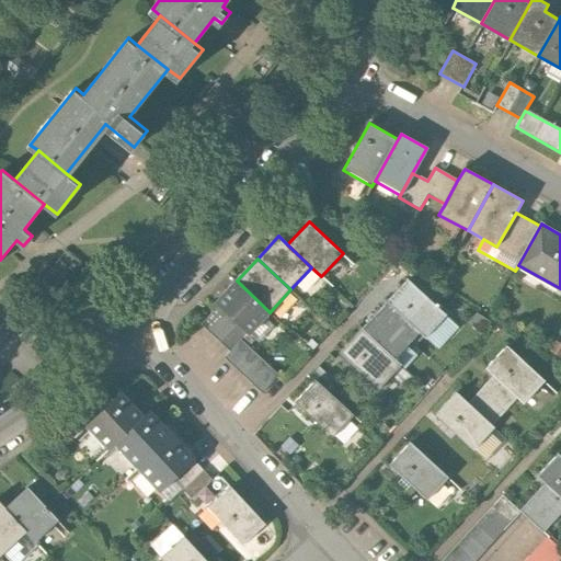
[(387,301),(396,309),(420,331),(425,338),(447,313),(409,278),(387,301)]
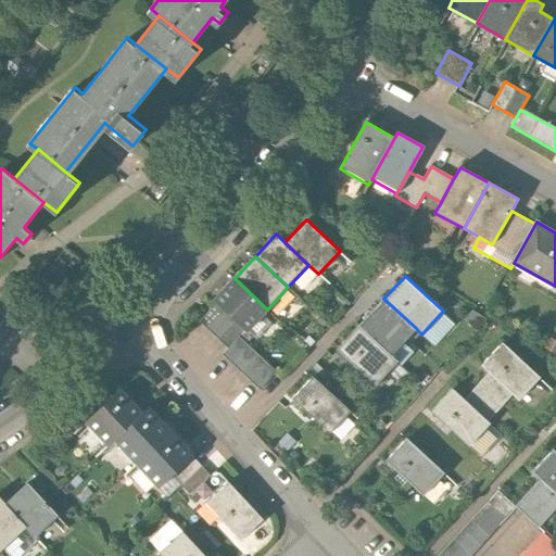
[(214,301),(217,303),(245,330),(247,331),(267,310),(235,278),(214,301)]
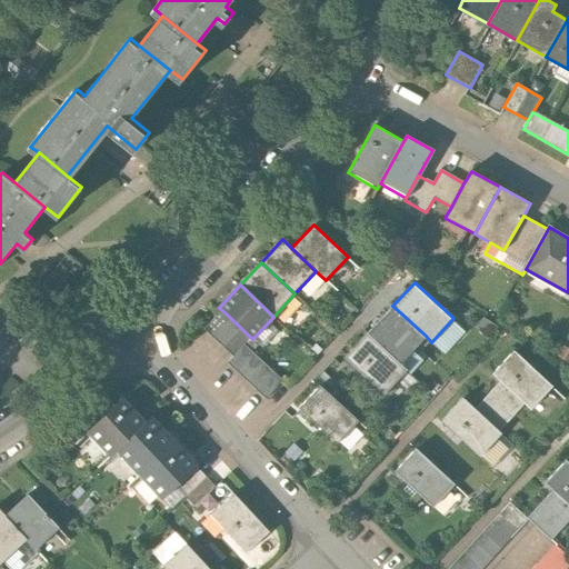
[(243,346),(251,338),(222,310),(203,330),(233,358),(228,363),(267,399),(283,382),(243,346)]
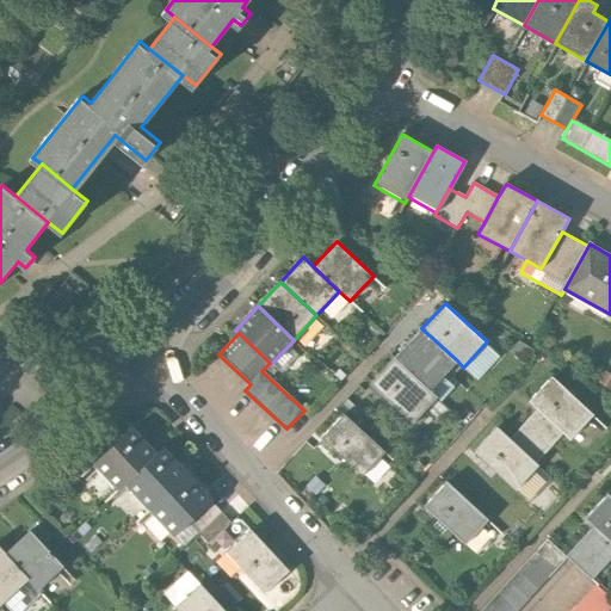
[(430,389),(457,360),(431,337),(403,365),(430,389)]
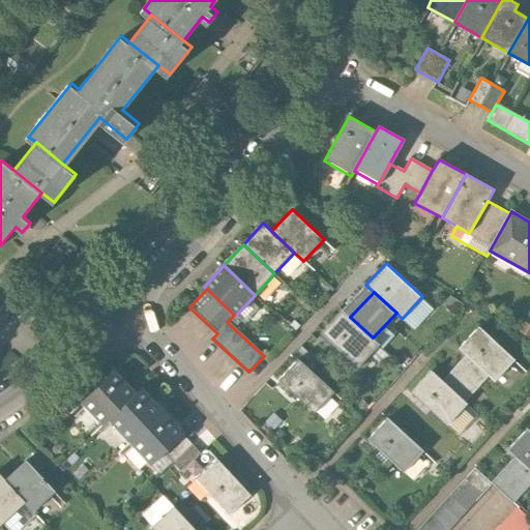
[(379,344),(373,337),(350,317),(343,310),(322,332),(358,365),(379,344)]
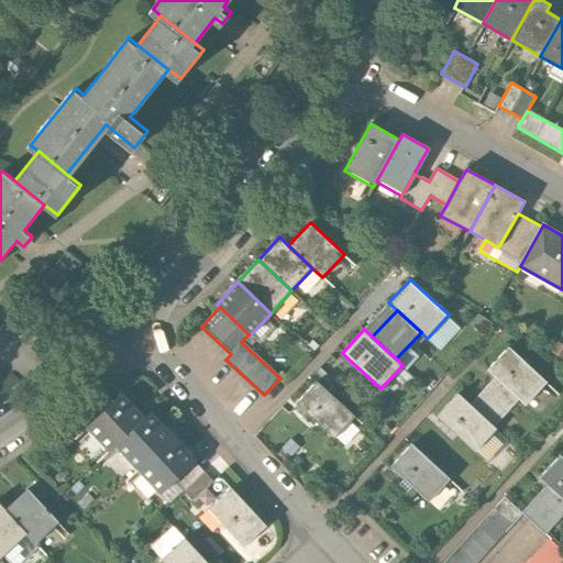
[(487,371),(496,377),(519,399),(526,406),(548,382),(509,346),(487,371)]
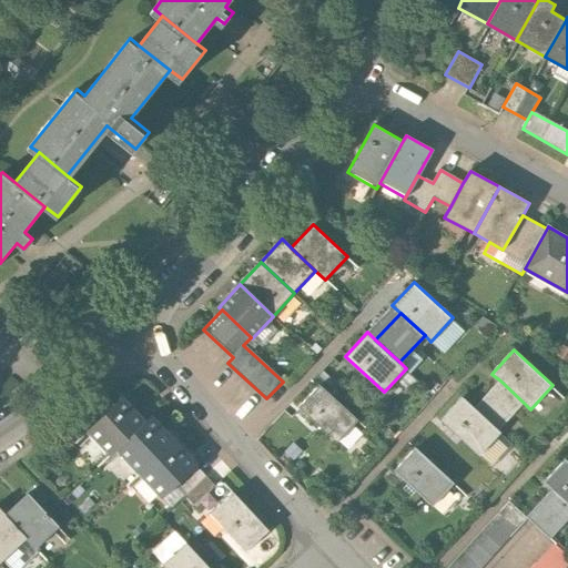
[(498,429),(524,403),(500,381),(475,408),(498,429)]
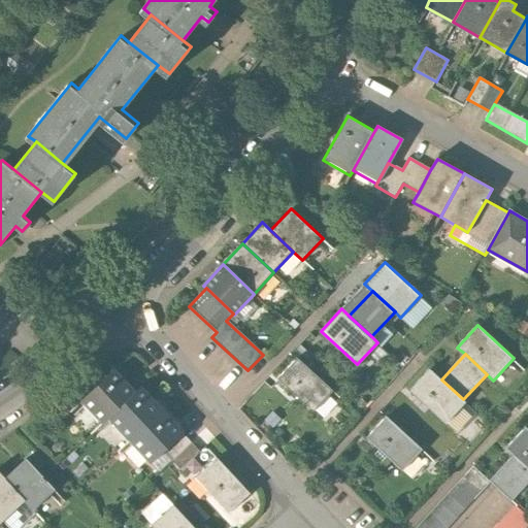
[(298,358),(278,378),(314,411),(333,390),(298,358)]
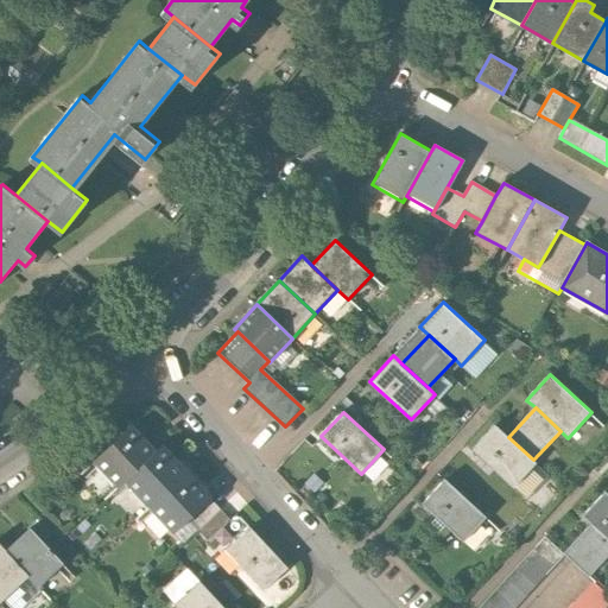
[(537,462),(533,460),(508,437),(495,424),(472,450),(513,488),(537,462)]
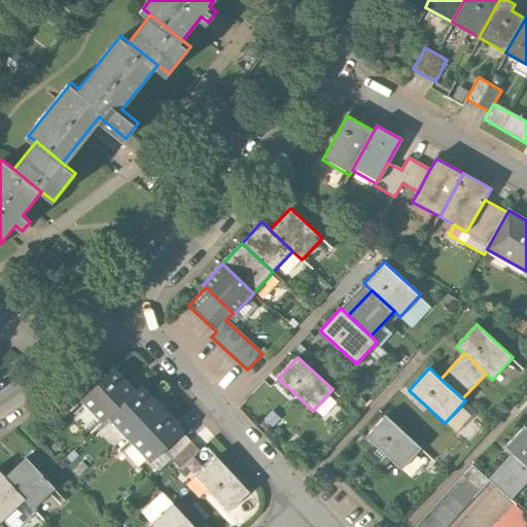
[(103,421),(109,416),(136,391),(114,369),(82,397),(103,421)]
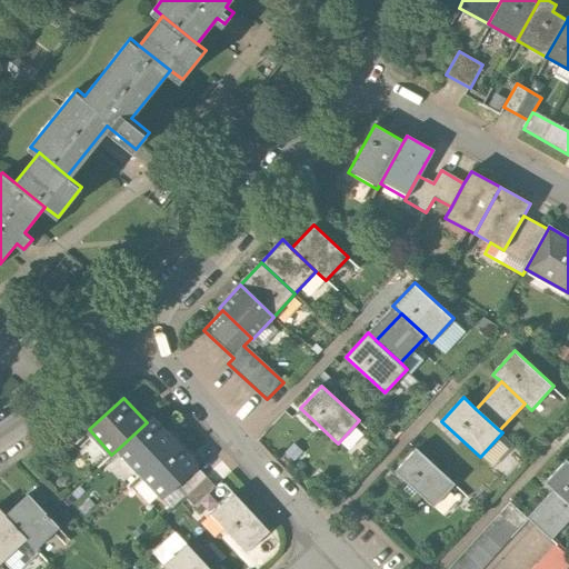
[(118,449),(140,473),(175,441),(152,417),(147,422),(118,449)]
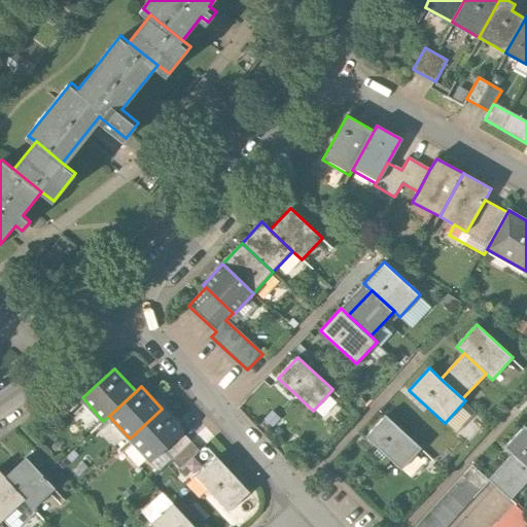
[(182,432),(162,409),(130,438),(150,461),(163,450),(182,432)]
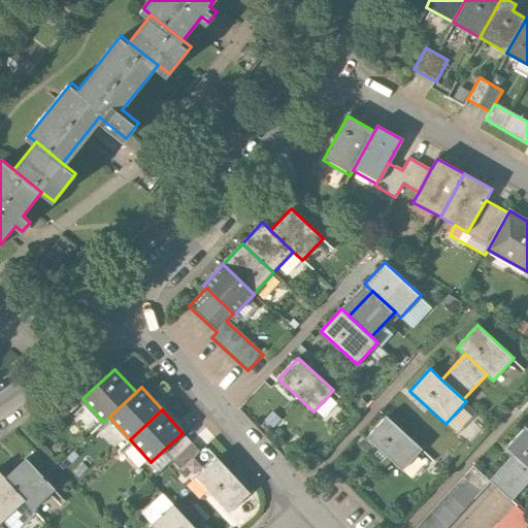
[(387,417),(367,438),(402,471),(422,450),(387,417)]
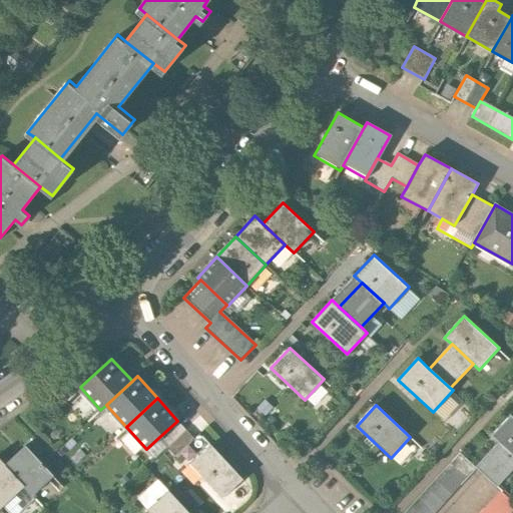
[(512,414),(492,436),(499,442),(476,468),(477,469),(497,487),(512,469),(512,414)]
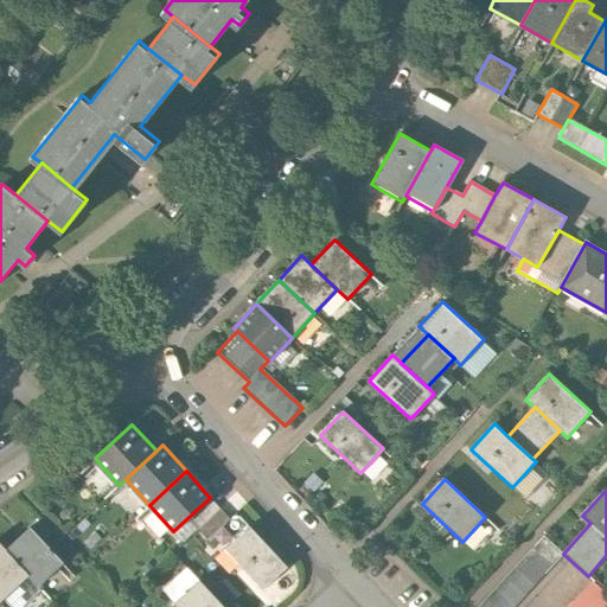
[(187,518),(197,530),(221,509),(210,498),(187,518)]
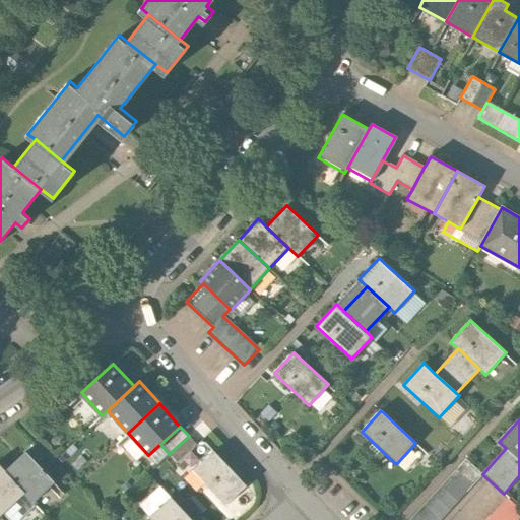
[(197,445),(189,436),(169,454),(178,463),(197,445)]
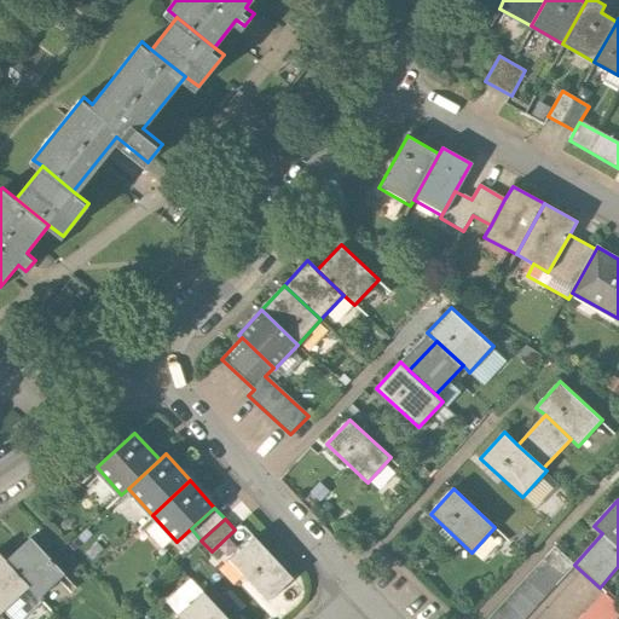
[(254,536),(229,560),(267,601),(291,577),(254,536)]
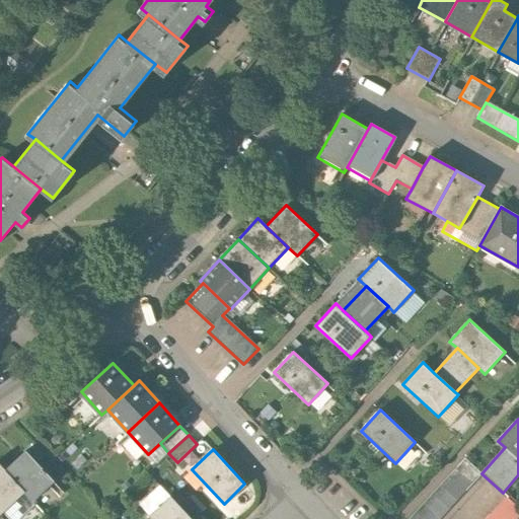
[(25,450),(4,469),(25,492),(32,500),(54,480),(25,450)]
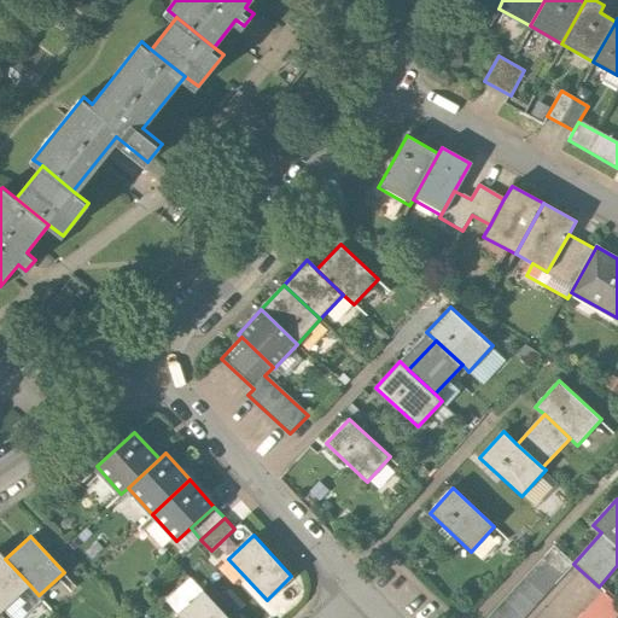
[(524,617),(575,565),(573,564),(555,547),(488,617),(524,617)]
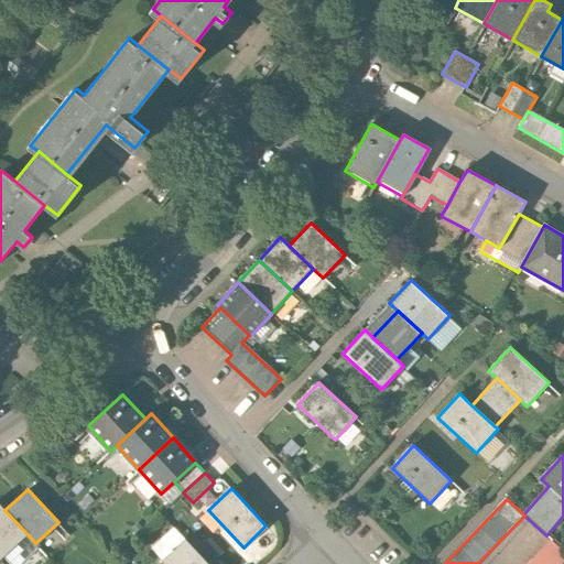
[(0,551),(4,556),(28,534),(4,510),(0,505),(0,551)]
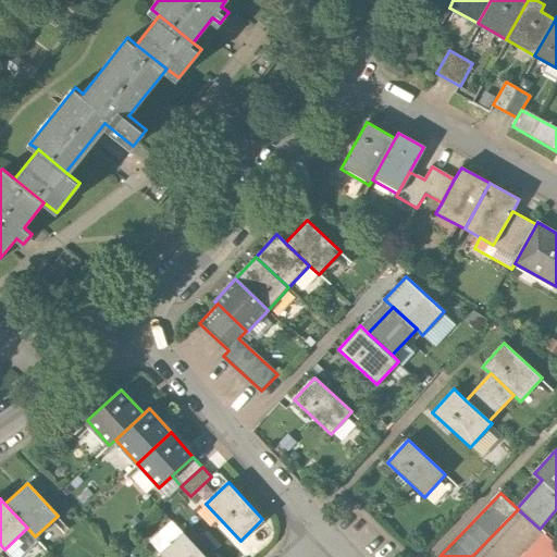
[(205,556),(183,533),(160,554),(163,556),(205,556)]
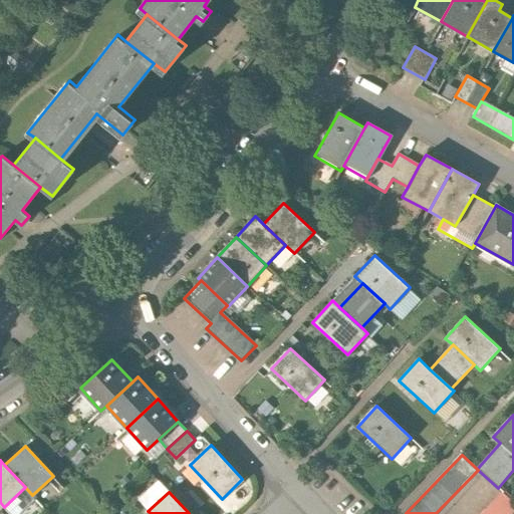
[(513,504),(502,493),(482,513),(512,513),(513,512),(513,504)]
